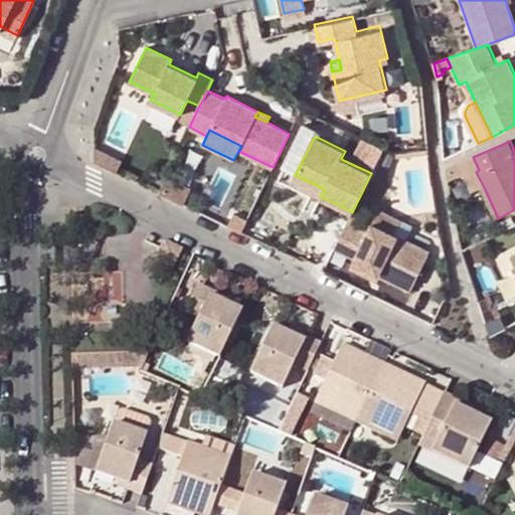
[(474,192),(484,187),(476,172),(479,170),(473,157),(448,169),(450,182),(465,174),(474,192)]
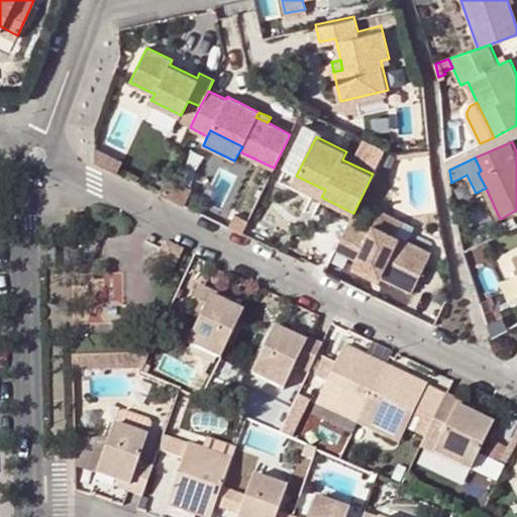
[(292,184),(321,197),(325,190),(296,176),(292,184)]
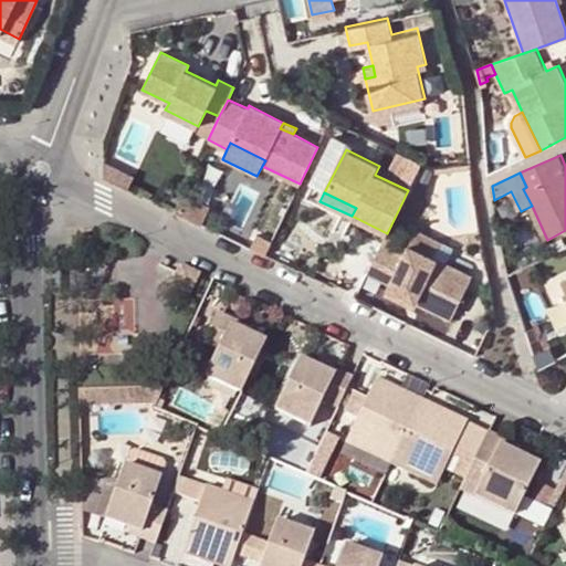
[(181,194),(173,211),(200,224),(209,207),(181,194)]
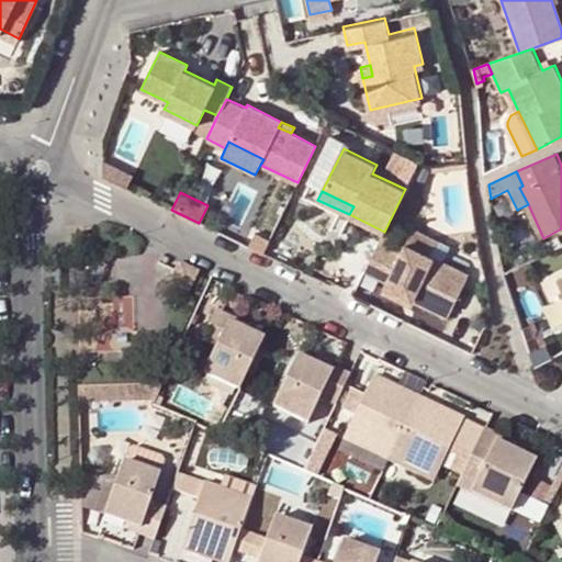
[(445,262),(452,246),(413,227),(405,244),(445,262)]
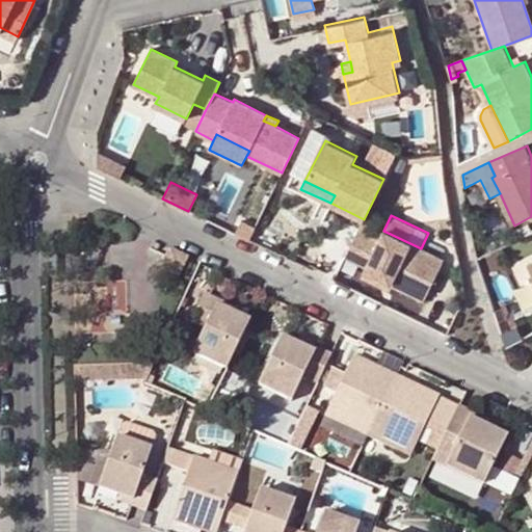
[(360,229),(346,257),(361,264),(374,236),(360,229)]
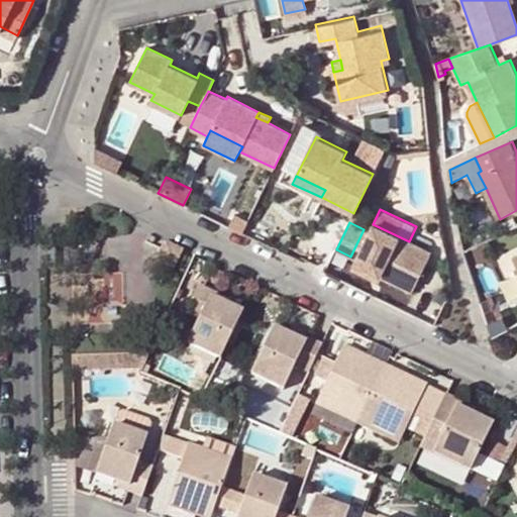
[(354,263),(382,276),(414,292),(432,253),(409,241),(373,224),(370,232),(355,260),(354,263)]
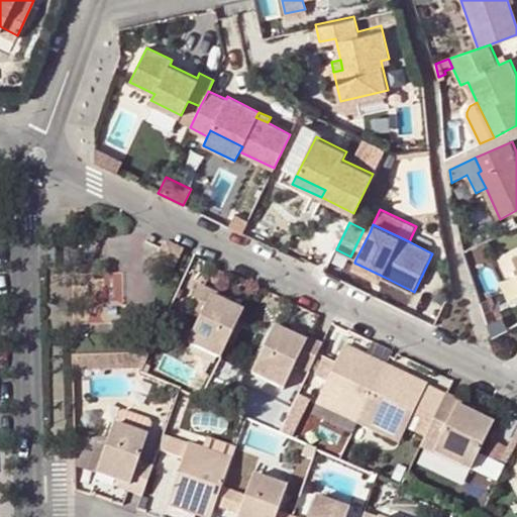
[(364,229),(350,256),(355,260),(370,232),(364,229)]
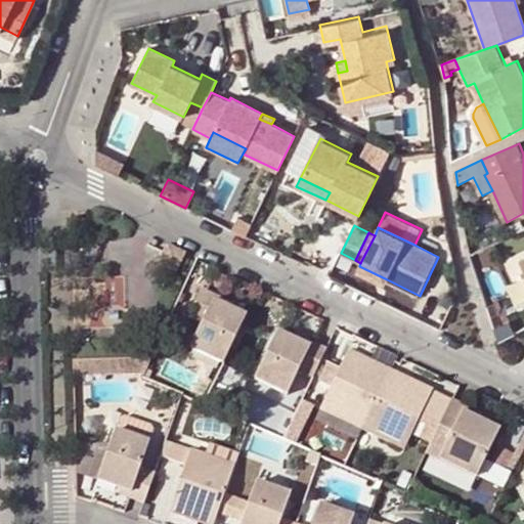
[(173,247),(156,238),(146,257),(165,264),(173,247)]
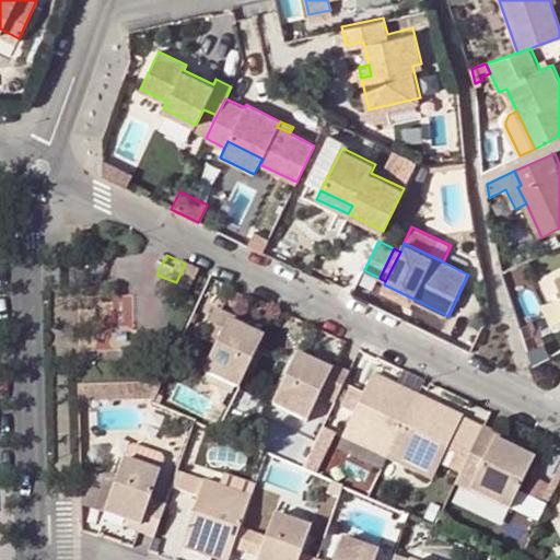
[(559,301),(559,283),(557,277),(543,284),(552,304),(559,301)]
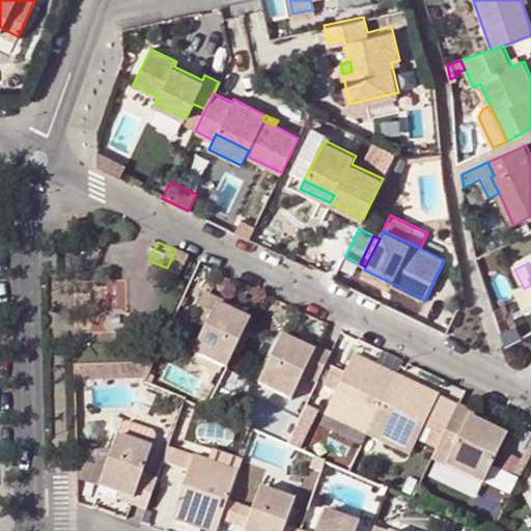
[(392,283),(364,270),(361,276),(389,289),(392,283)]
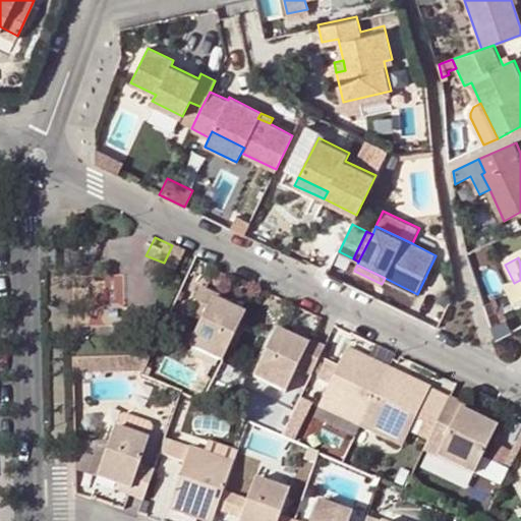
[(222,360),(243,315),(224,307),(210,300),(212,295),(198,289),(187,315),(200,323),(190,346),(222,360)]
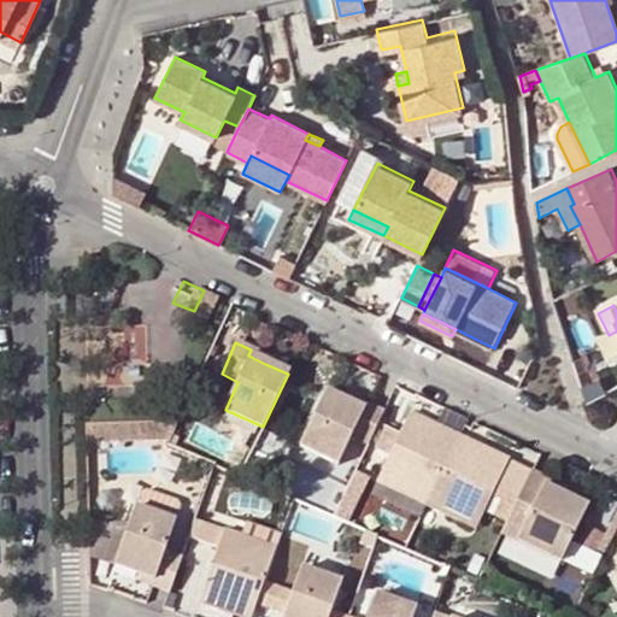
[(251,350),(248,356),(265,364),(268,358),(251,350)]
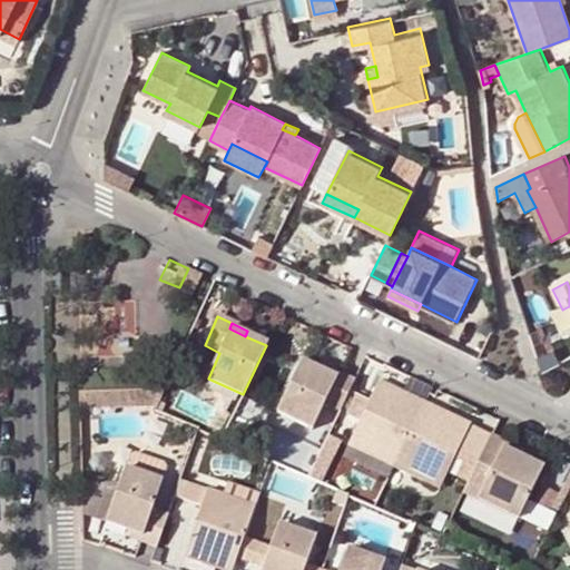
[(340,408),(353,379),(337,372),(334,377),(321,371),(300,361),(275,411),(311,428),(323,401),(340,408)]
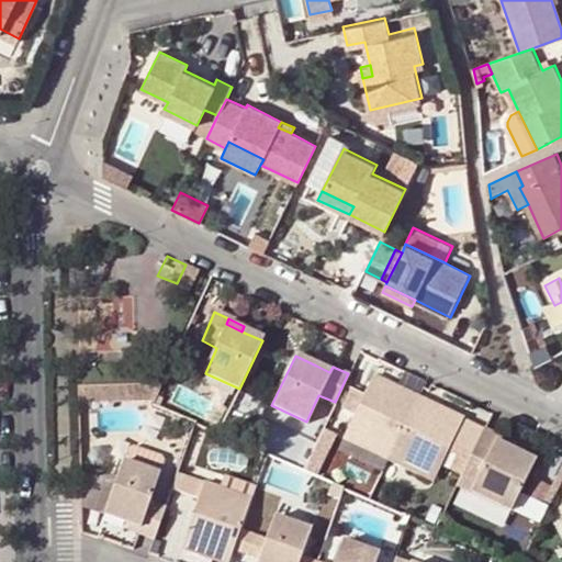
[(316,366),(329,372),(333,367),(319,360),(316,366)]
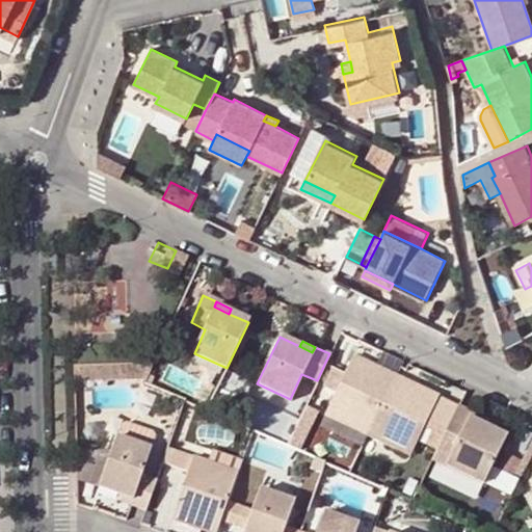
[(375,371),(377,366),(353,354),(324,414),(368,433),(394,378),(375,371)]
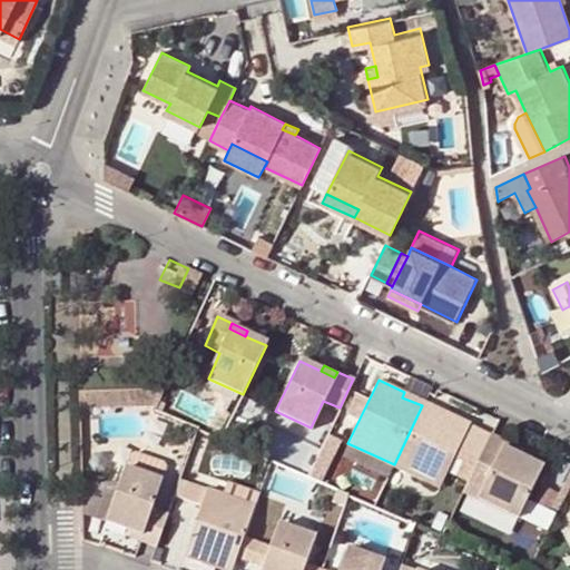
[(423,401),(404,392),(402,397),(422,405),(423,401)]
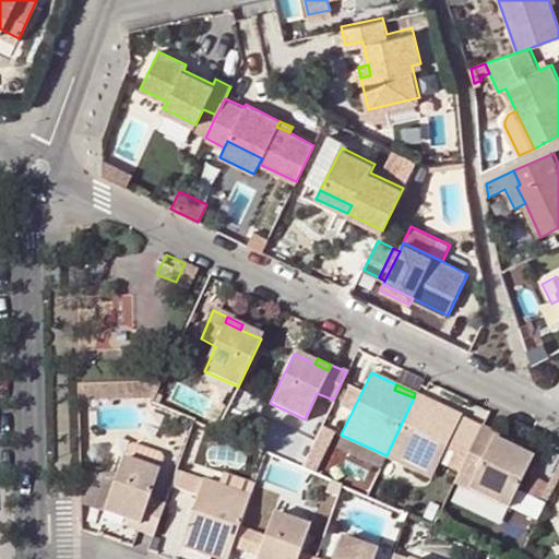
[(162,388),(117,389),(117,402),(155,402),(162,388)]
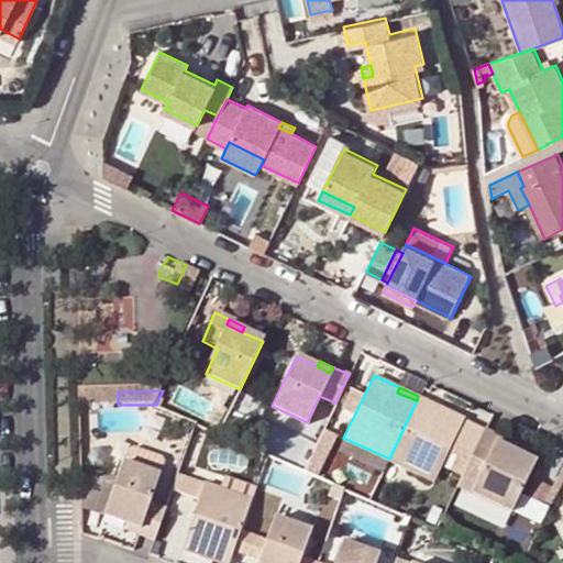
[(81,392),(81,406),(118,405),(118,392),(81,392)]
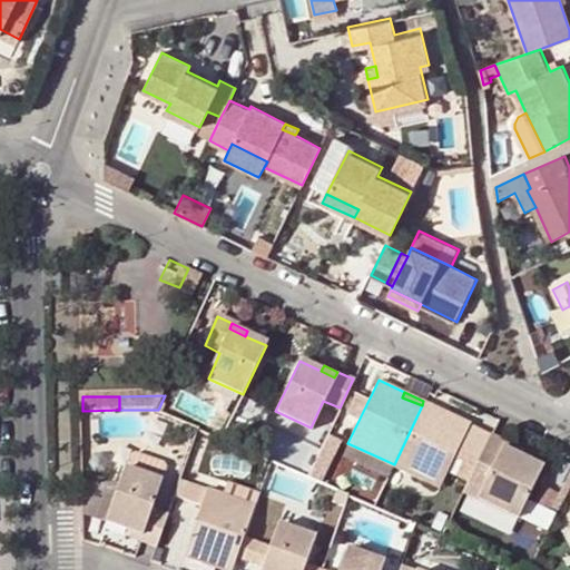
[(422,405),(443,415),(445,411),(423,401),(422,405)]
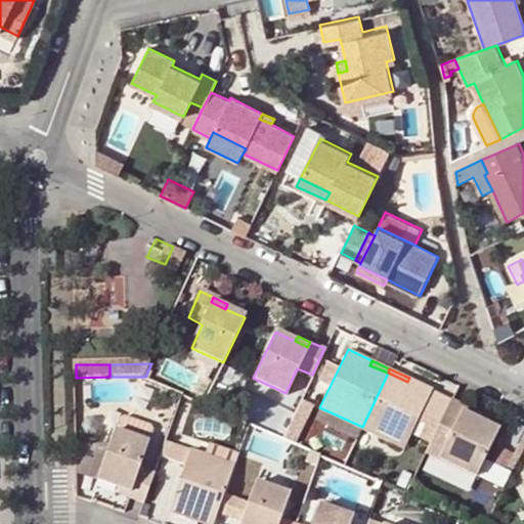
[(403,446),(430,388),(409,378),(407,382),(388,373),(362,427),(403,446)]
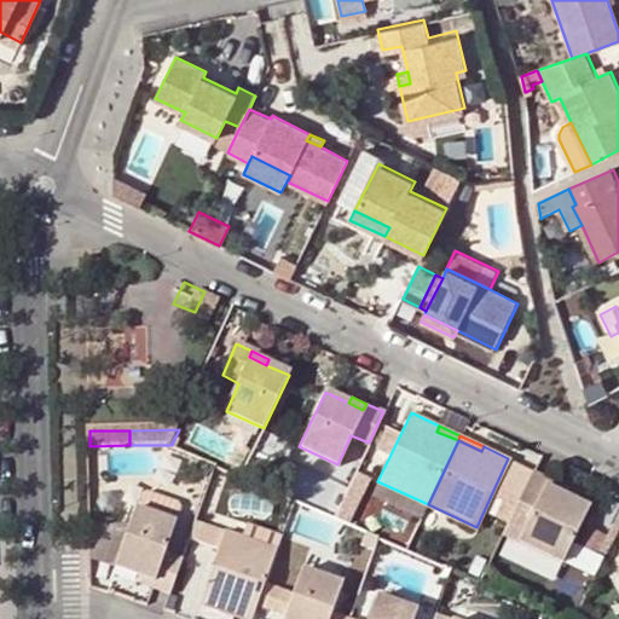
[(584,512),(582,499),(559,489),(545,481),(548,476),(532,469),(503,533),(563,560),(584,512)]
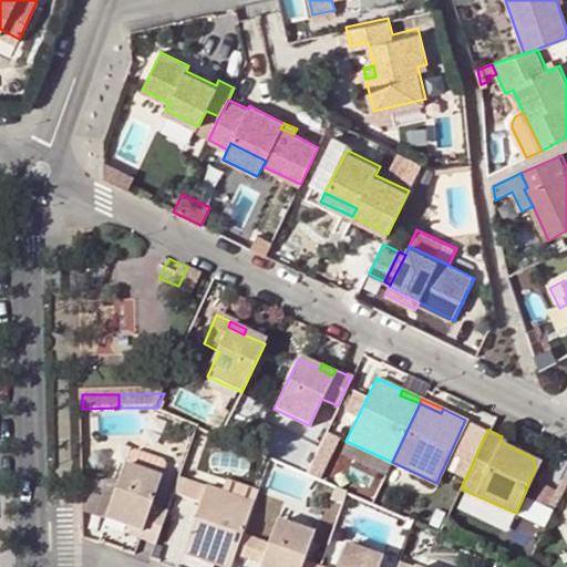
[(502,436),(500,441),(512,447),(514,442),(502,436)]
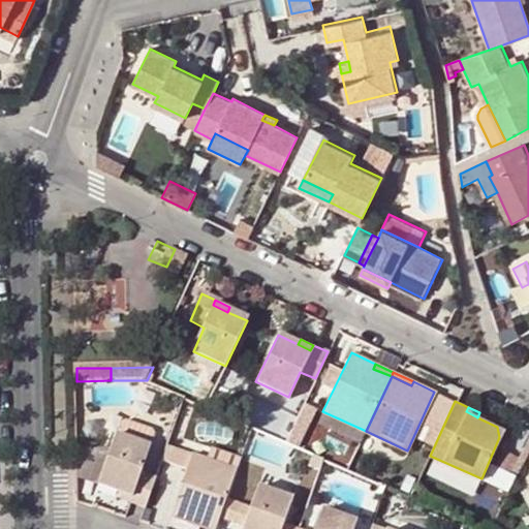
[(528,440),(528,427),(517,421),(510,433),(525,448),(528,440)]
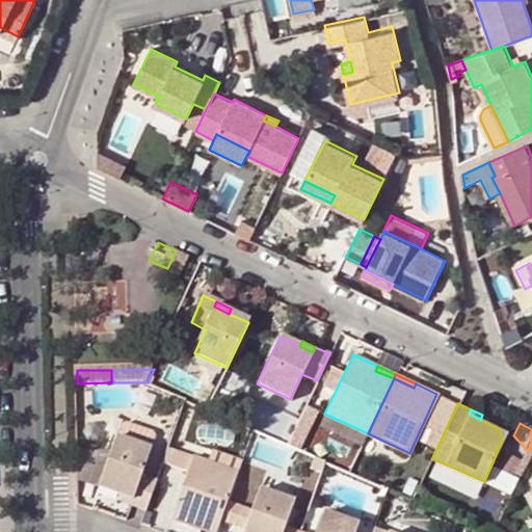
[(115,440),(151,453),(156,440),(153,434),(126,424),(121,427),(115,440)]
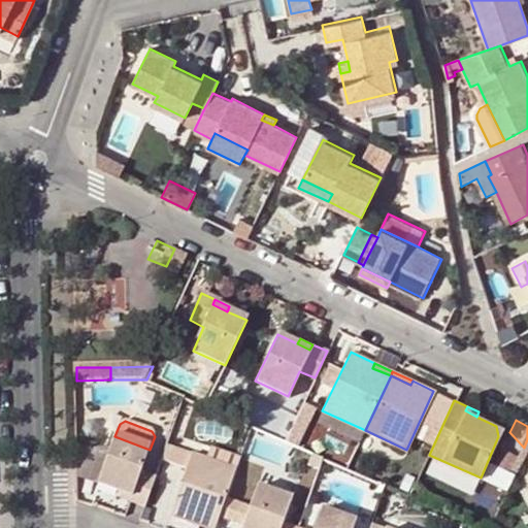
[(503,444),(522,453),(524,448),(509,432),(503,444)]
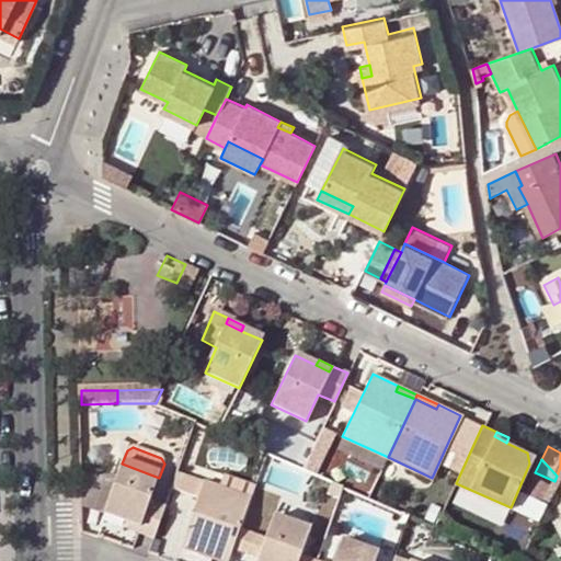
[(103,515),(125,524),(140,529),(138,535),(153,540),(164,510),(149,504),(159,478),(122,464),(117,476),(103,515)]
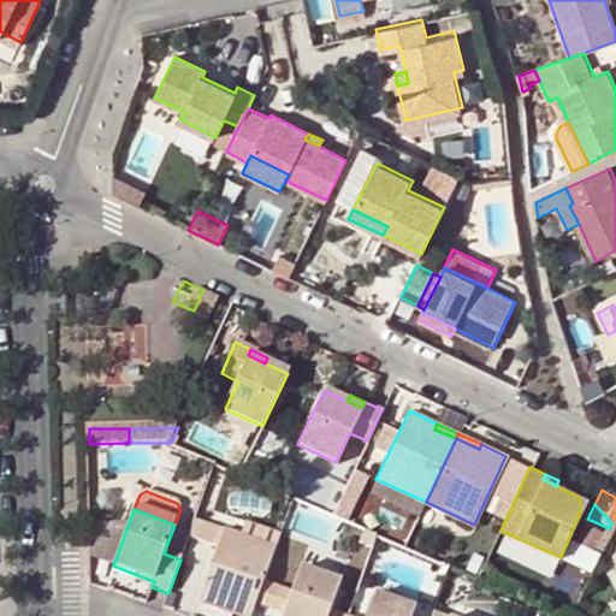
[(90,558),(113,566),(129,522),(90,525),(90,558)]
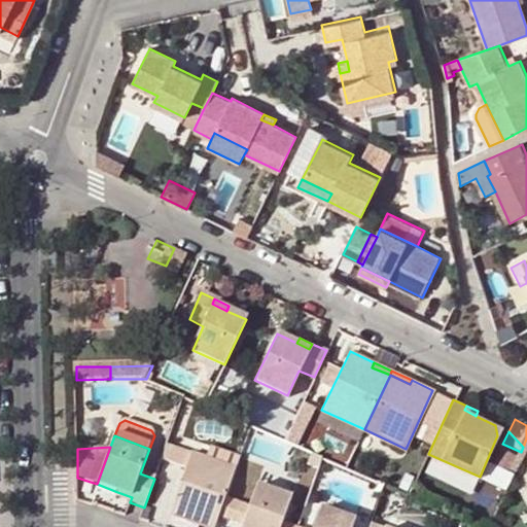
[(211,447),(207,460),(234,469),(238,456),(211,447)]
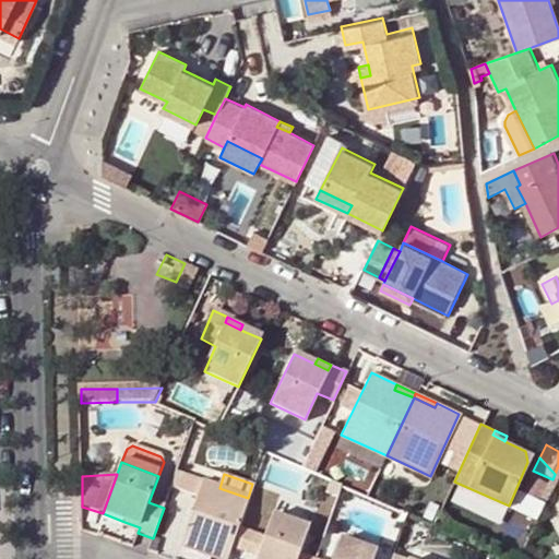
[(207,550),(227,558),(232,547),(237,531),(248,498),(219,488),(201,482),(178,546),(205,556),(207,550)]
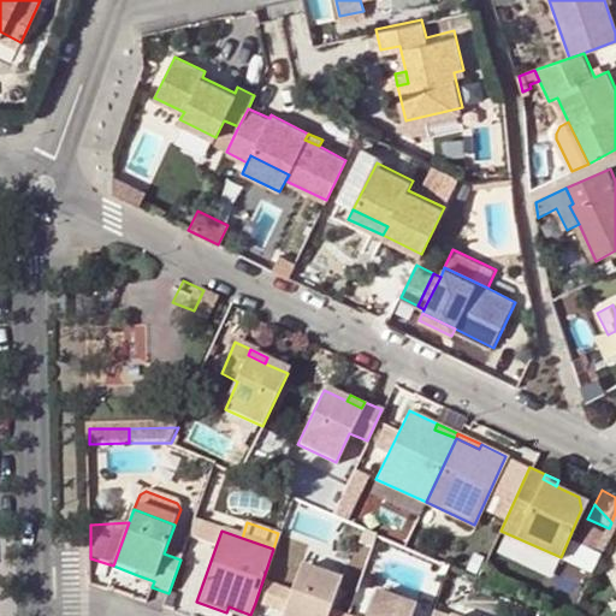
[(339,615),(327,612),(338,581),(298,568),(290,594),(283,612),(282,615),(339,615)]
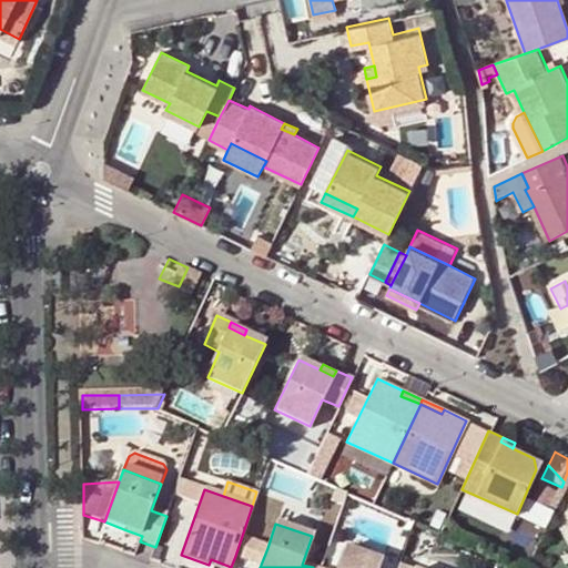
[(124,535),(140,541),(142,536),(127,530),(124,535)]
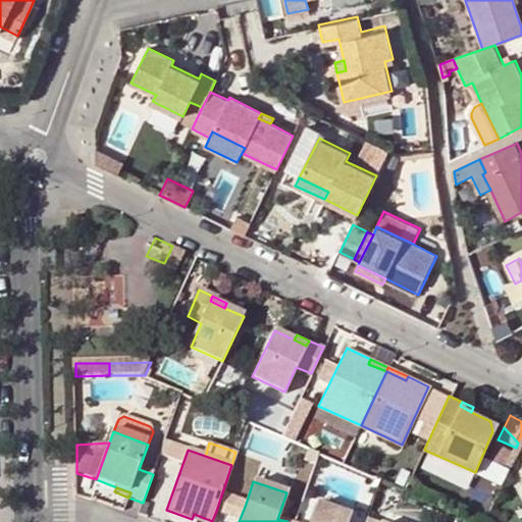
[(240,519),(246,504),(221,496),(216,511),(240,519)]
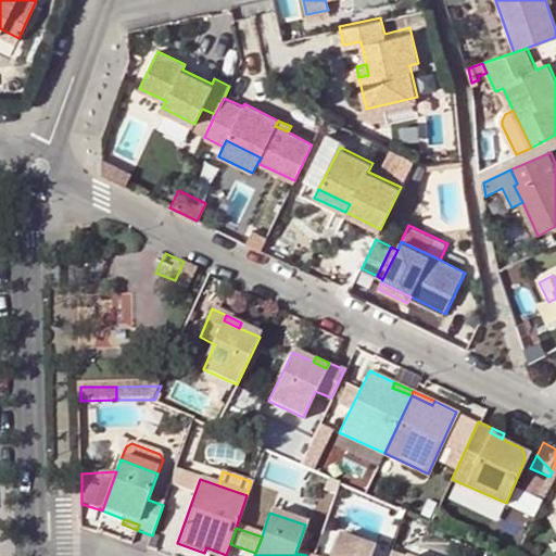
[(368,555),(373,547),(336,535),(328,555),(368,555)]
